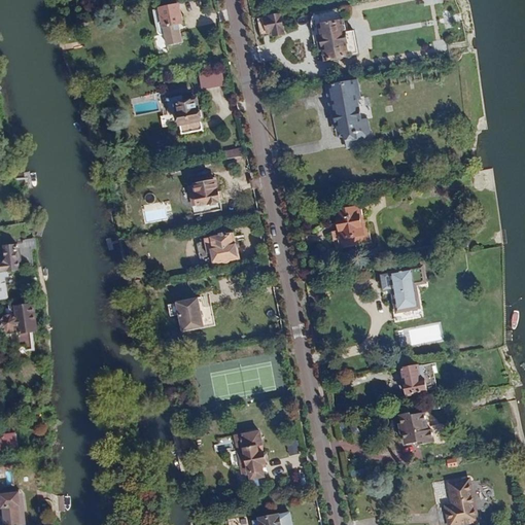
[(178,2),(161,6),(167,41),(182,38),(177,12),(180,11),(178,2)]
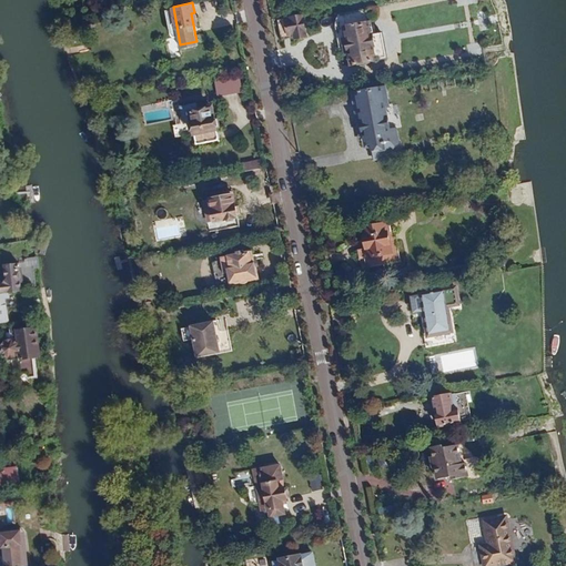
[(305,34),(301,13),(285,17),(287,32),(294,31),(295,36),(305,34)]
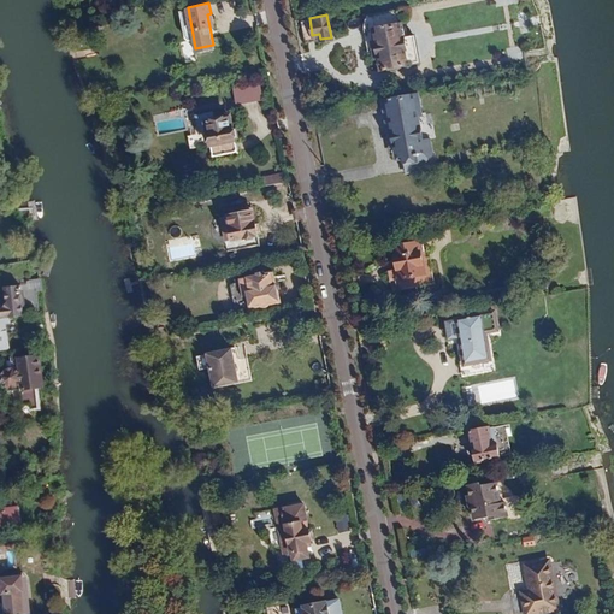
[(373,42),(376,54),(379,53),(382,65),(425,57),(420,29),(402,33),(400,21),(364,29),(367,43),(373,42)]
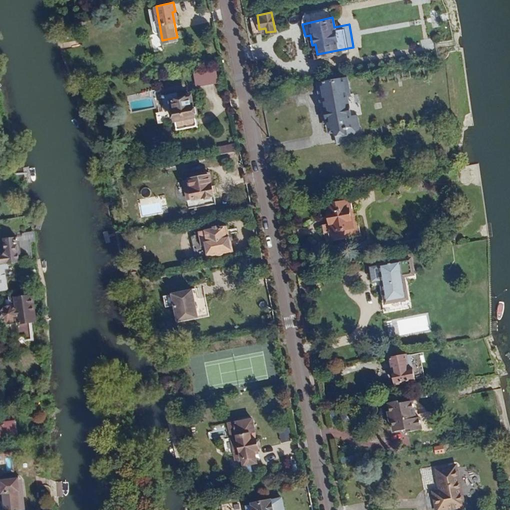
[(194,86),(217,82),(213,59),(190,63),(194,86)]
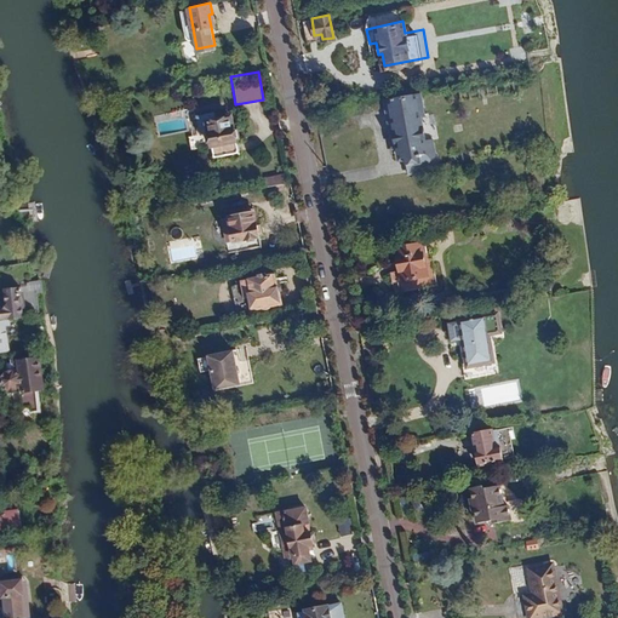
[(398,143),(400,156),(427,150),(419,110),(423,110),(419,92),(384,99),(393,144),(398,143)]
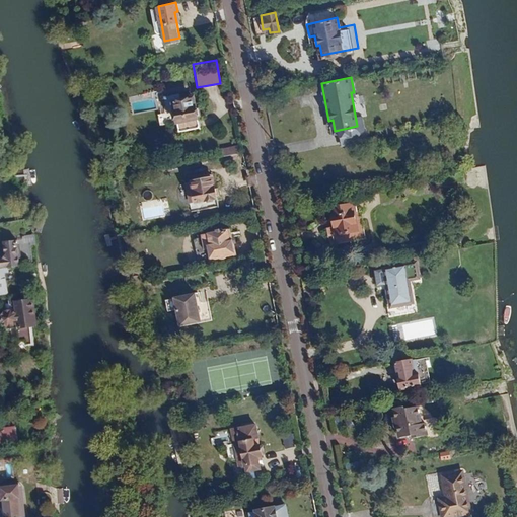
[(193,96),(180,99),(178,91),(162,94),(164,104),(162,104),(165,121),(175,119),(177,129),(198,126),(193,96)]
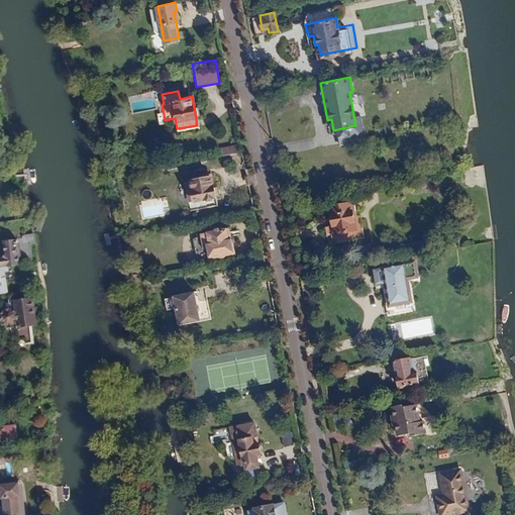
[(236,143),(229,144),(231,151),(237,149),(236,143)]
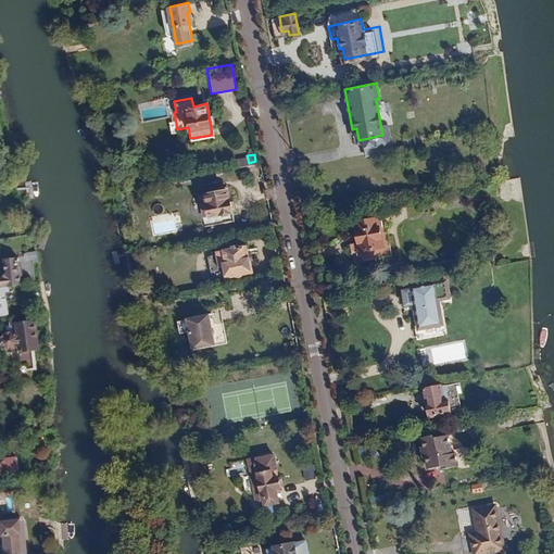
[(226,188),(203,192),(208,214),(230,209),(226,188)]
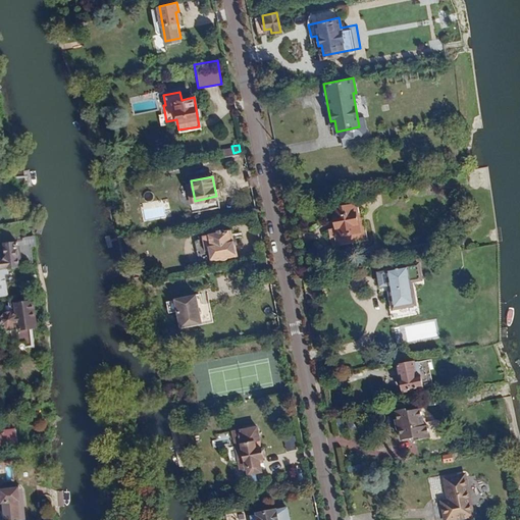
[(335,226),(340,225),(341,234),(356,230),(351,203),(335,206),(336,214),(333,215),(335,226)]
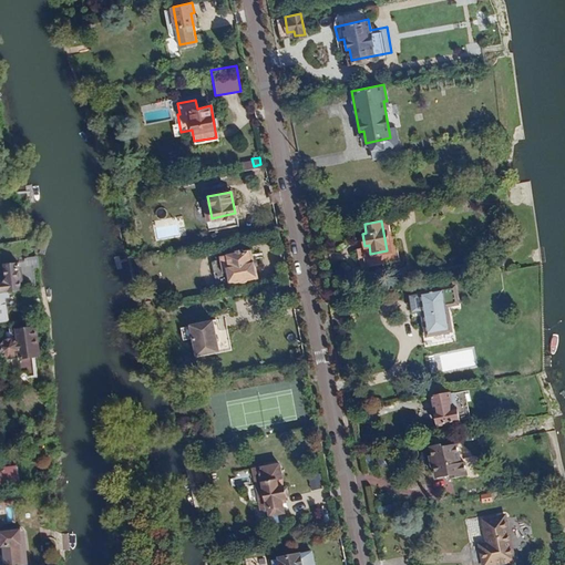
[(257,264),(255,257),(252,258),(249,247),(222,254),(227,280),(255,275),(253,265),(257,264)]
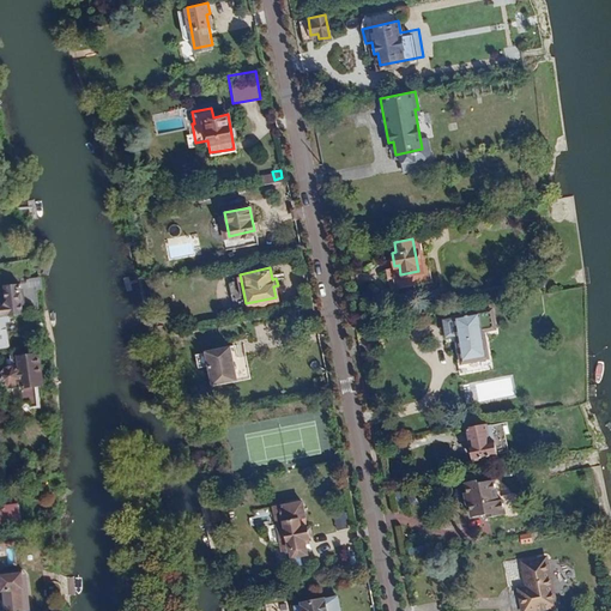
[(0,314),(4,315),(23,313),(20,280),(5,280),(6,296),(2,301),(0,301),(0,314)]
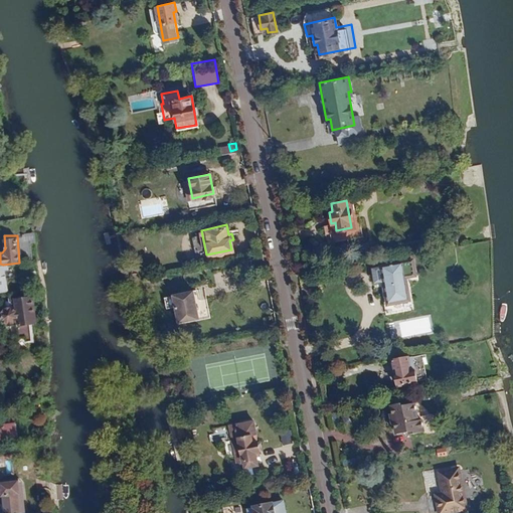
[(404,279),(383,284),(387,302),(408,298),(404,279)]
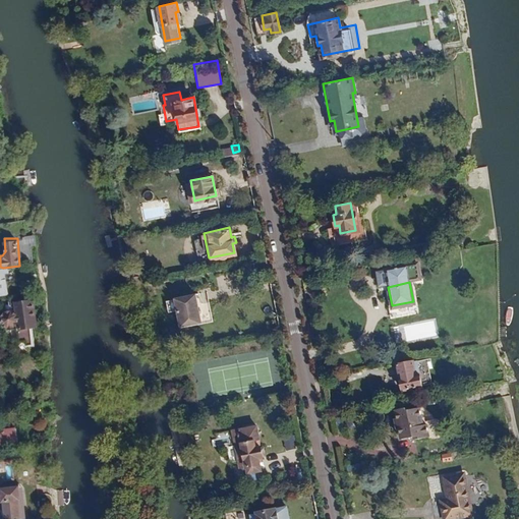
[(183,288),(174,290),(177,303),(190,301),(189,293),(183,293),(183,288)]
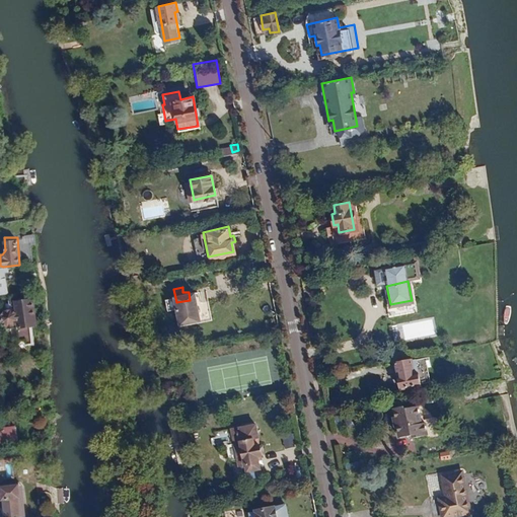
[(25,302),(25,300),(8,301),(9,310),(2,311),(0,313),(0,323),(3,325),(4,336),(8,335),(8,337),(6,340),(6,345),(9,349),(11,352),(15,354),(22,353),(26,350),(28,347),(31,347),(27,312),(30,312),(29,302),(25,302)]
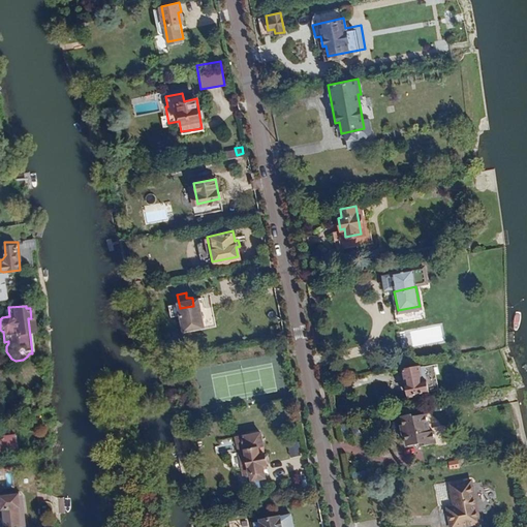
[(416,367),(401,370),(406,396),(427,392),(424,379),(420,380),(416,367)]
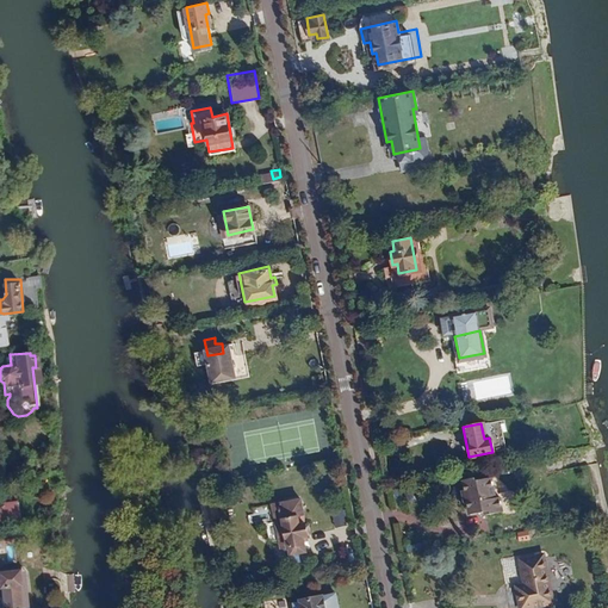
[(514,504),(515,509),(531,506),(527,489),(523,490),(519,470),(503,475),(502,471),(489,473),(498,509),(514,504)]
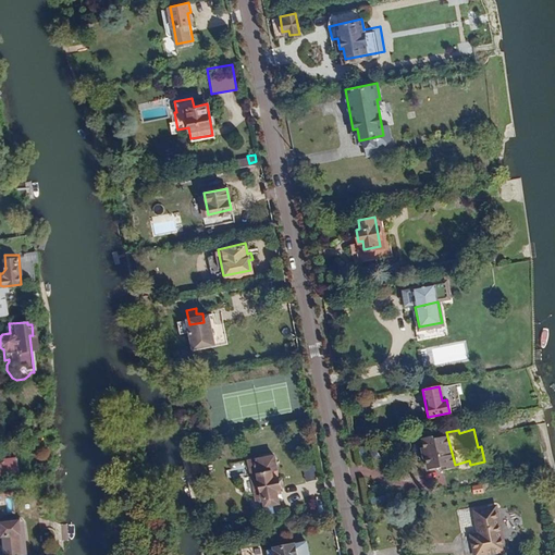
[(279,503),(275,486),(280,485),(273,454),(248,459),(251,481),(258,479),(264,505),(279,503)]
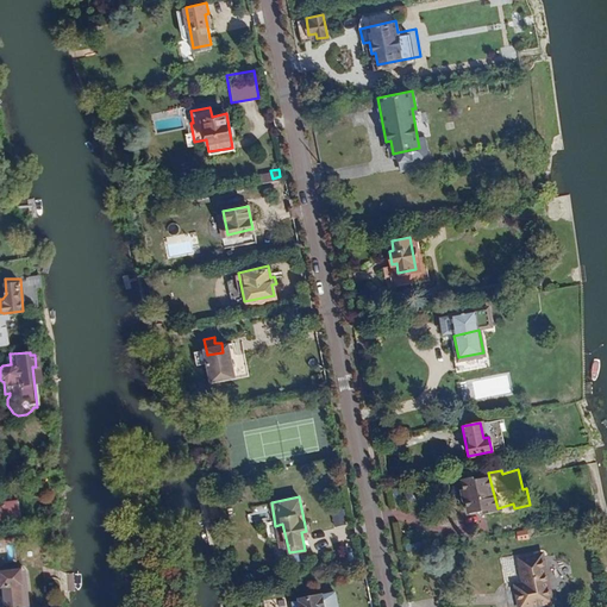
[(329,509),(333,524),(345,520),(340,506),(329,509)]
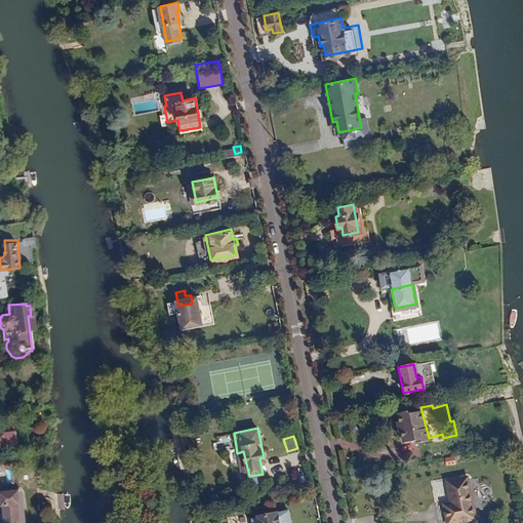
[(448,522),(475,518),(467,476),(446,480),(450,500),(442,503),(446,522),(448,522)]
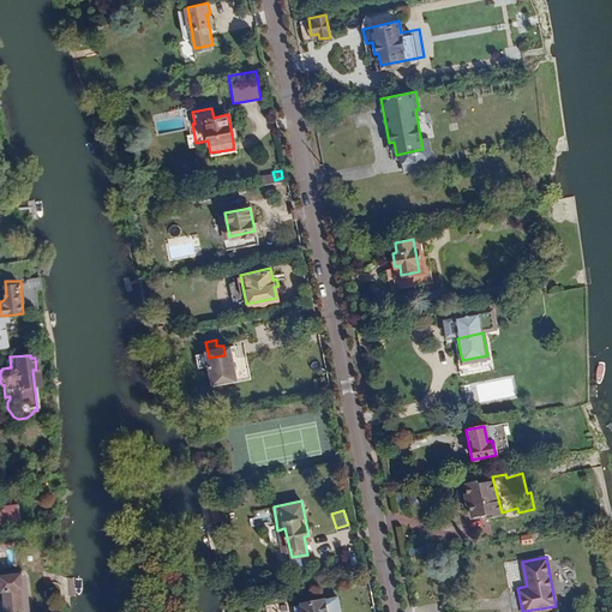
[(21,573),(0,575),(0,599),(1,611),(22,609),(19,587),(22,587),(21,573)]
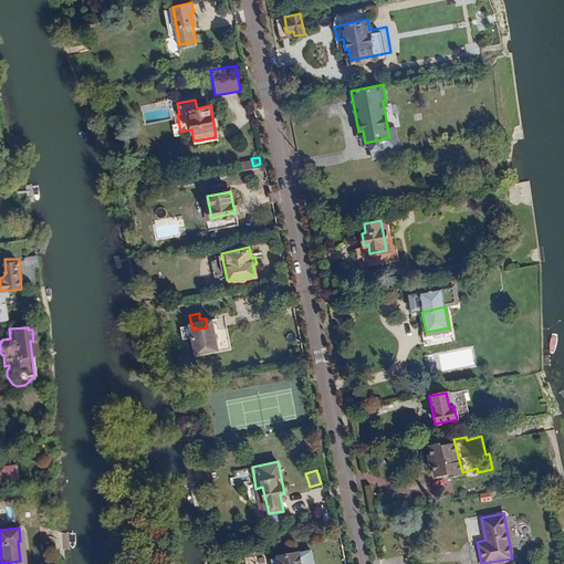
[(312,563),(310,550),(279,556),(280,563),(312,563)]
